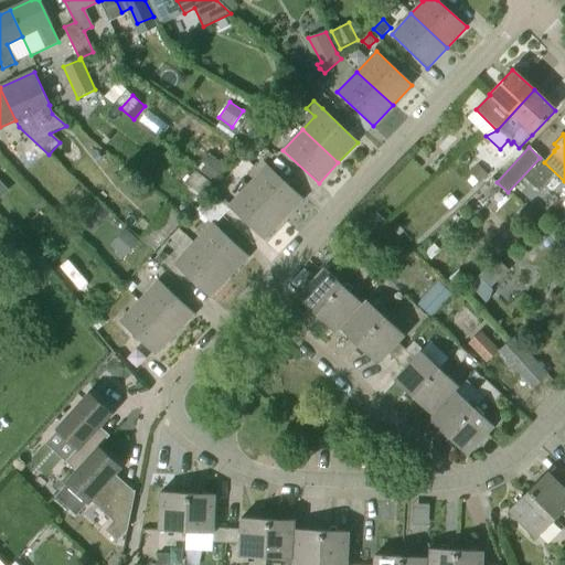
[(227,168),(216,159),(209,153),(198,169),(216,182),(227,168)]
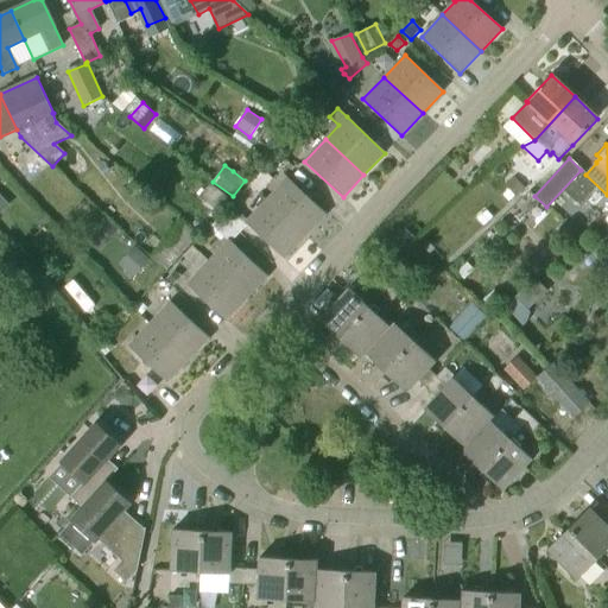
[(505,185),(508,189),(514,196),(515,196),(525,189),(514,177),(505,185)]
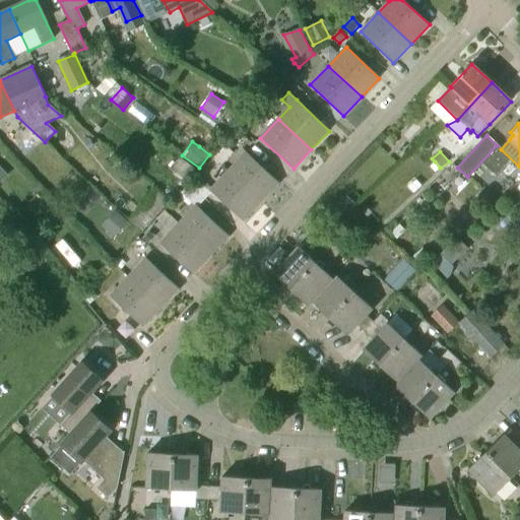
[(279,184),(246,152),(228,172),(261,202),(279,184)]
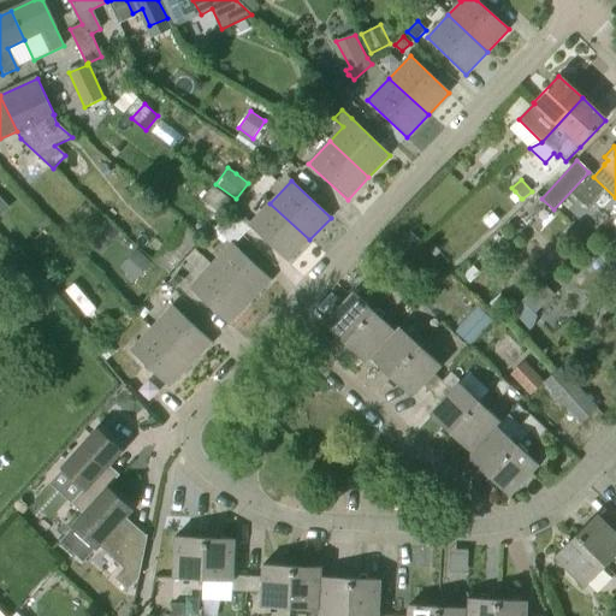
[(202,197),(220,213),(231,201),(213,185),(202,197)]
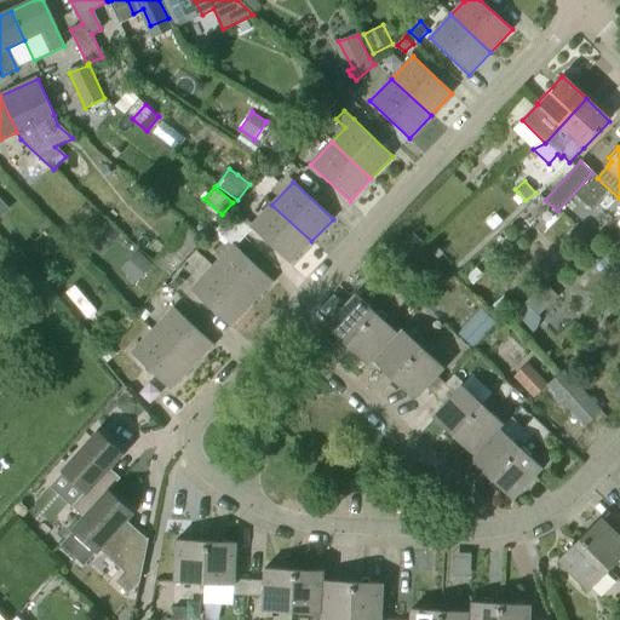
[(290,264),(311,241),(271,205),(251,228),(290,264)]
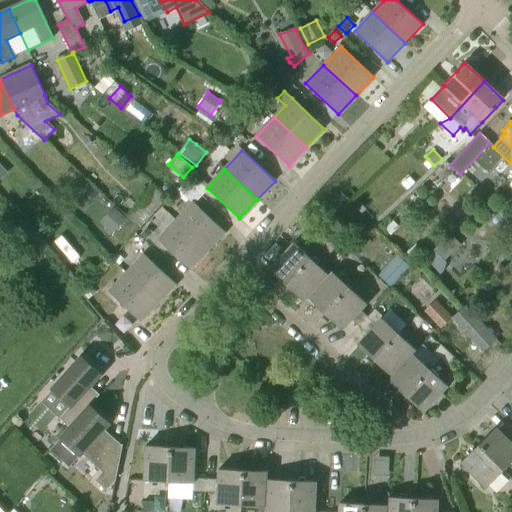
[(167,198),(153,187),(127,216),(141,228),(167,198)]
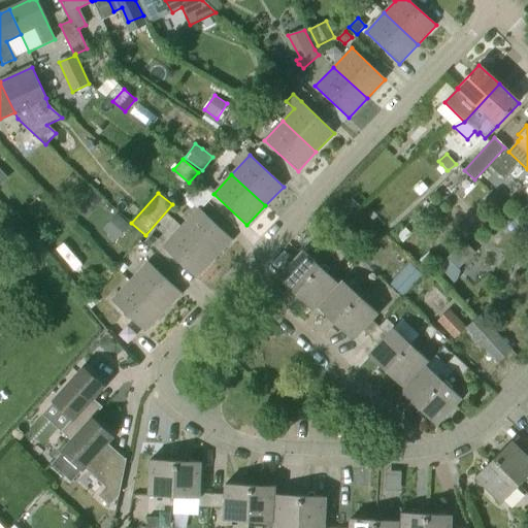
[(233,240),(201,209),(199,208),(182,228),(215,259),(233,240)]
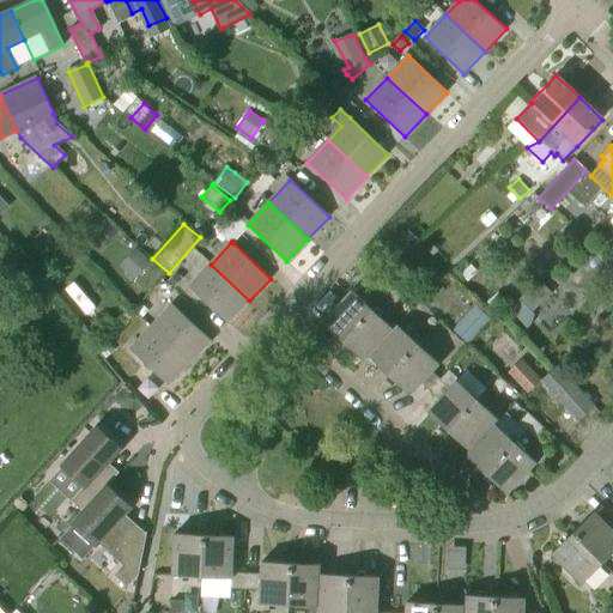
[(137,248),(119,266),(134,280),(151,262),(137,248)]
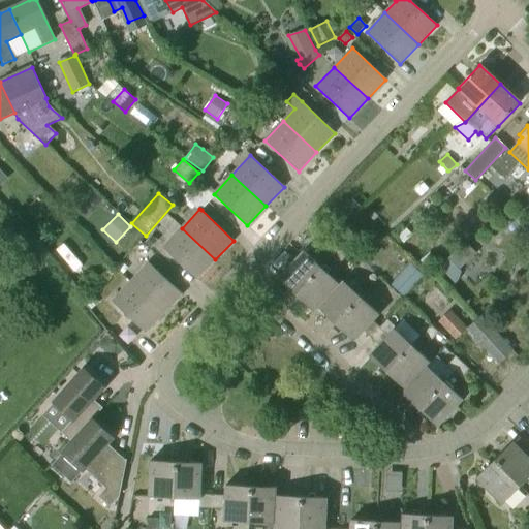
[(215,259),(182,228),(163,247),(196,279),(215,259)]
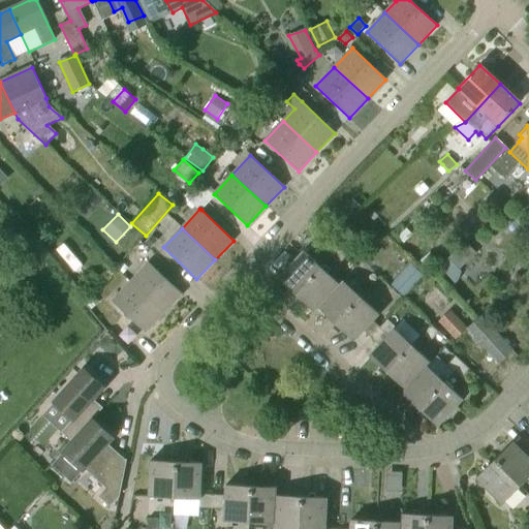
[(397,238),(403,244),(412,235),(406,228),(397,238)]
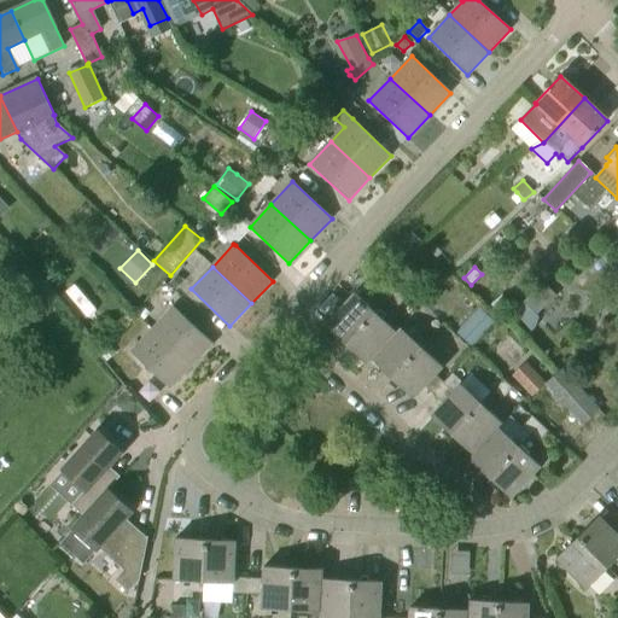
[(185,281),(178,274),(169,284),(176,290),(185,281)]
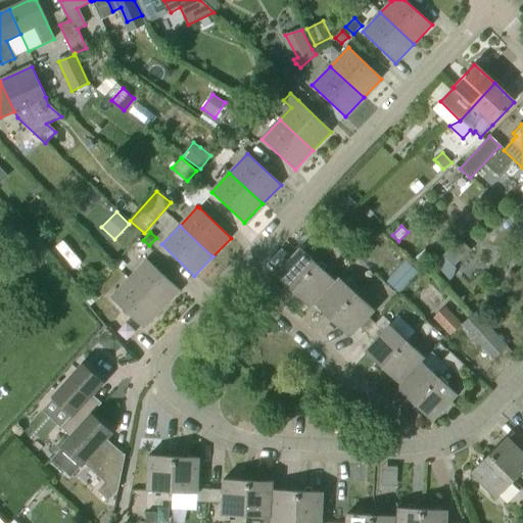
[(327,254),(335,245),(329,239),(320,248),(327,254)]
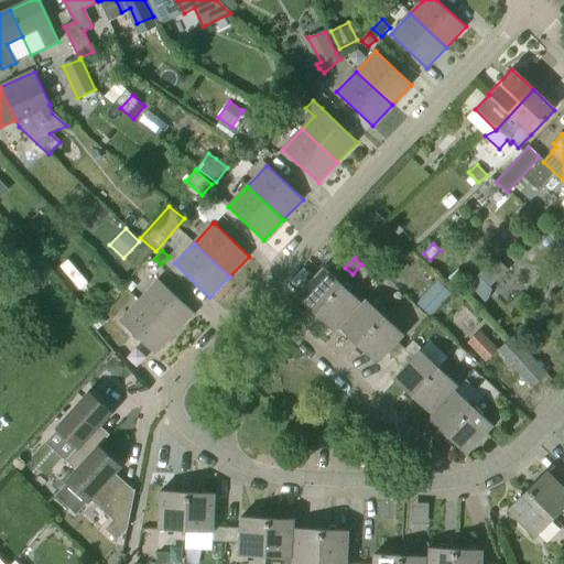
[(508,271),(497,259),(468,283),(485,303),(495,294),(489,289),(508,271)]
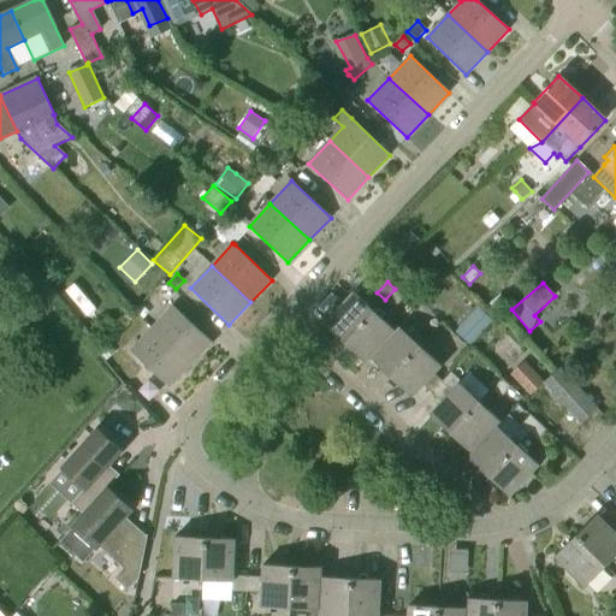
[(175,295),(167,288),(160,294),(169,302),(175,295)]
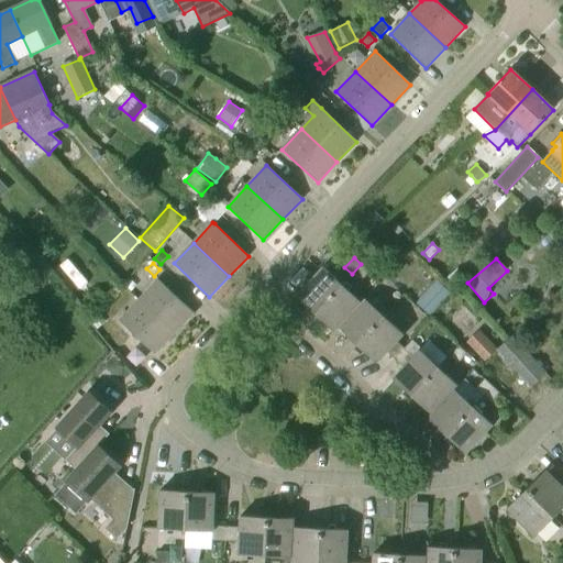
[(361,282),(370,272),(361,264),(352,274),(361,282)]
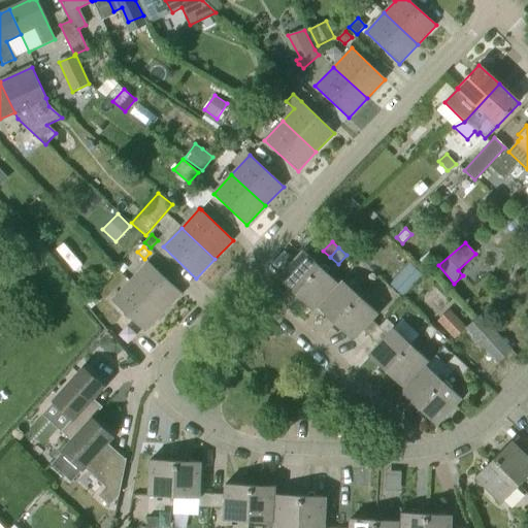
[(296,295),(322,267),(303,251),(278,277),(296,295)]
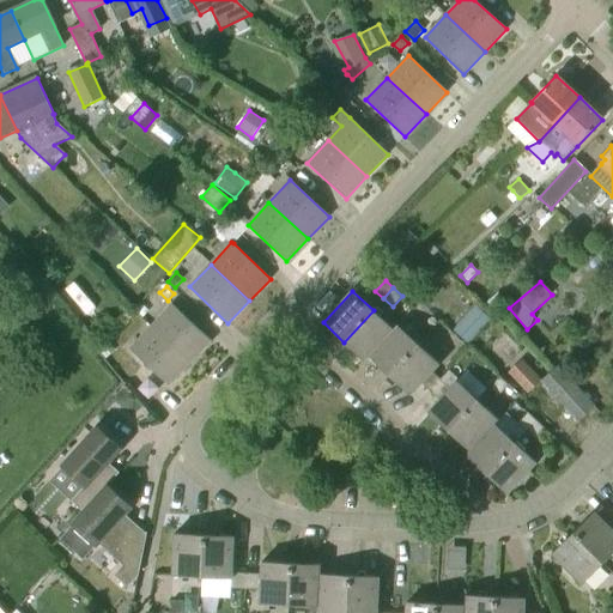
[(497,293),(487,303),(495,310),(504,302),(497,293)]
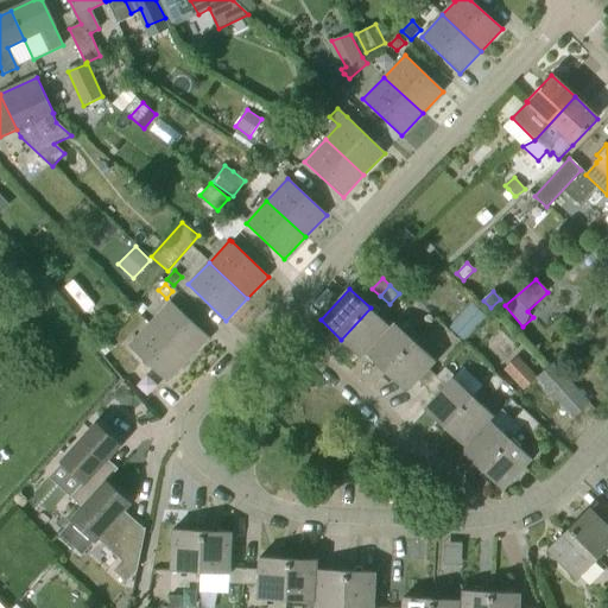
[(209,339),(171,302),(150,324),(189,361),(209,339)]
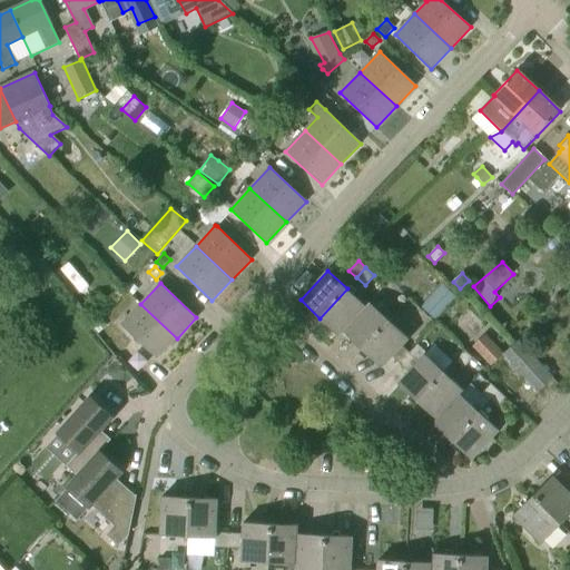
[(366,307),(366,306),(347,288),(320,318),(340,336),(343,332),(366,307)]
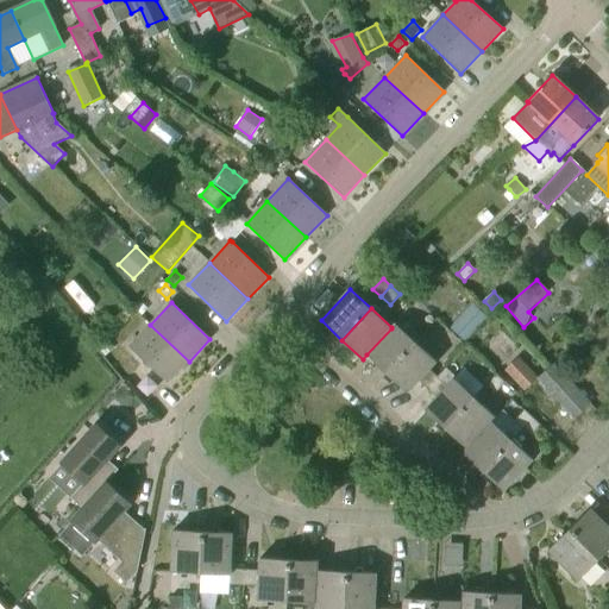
[(475,331),(460,316),(450,328),(465,343),(475,331)]
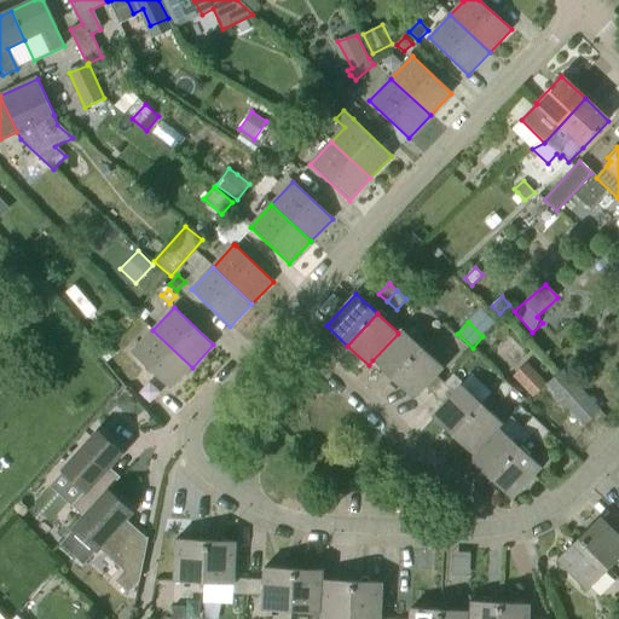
[(393,381),(422,348),(401,329),(398,333),(398,334),(372,360),(393,381)]
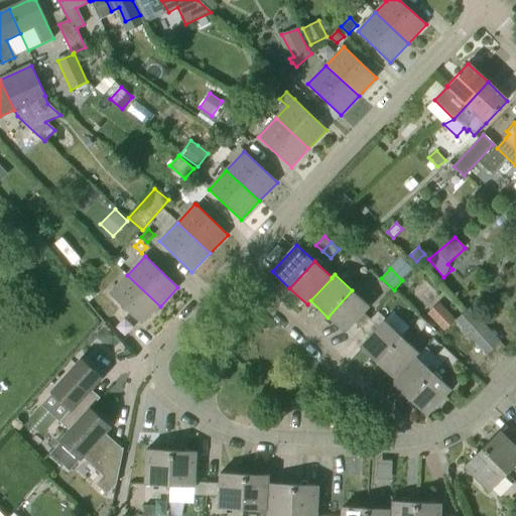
[(160,306),(127,275),(109,294),(142,325),(160,306)]
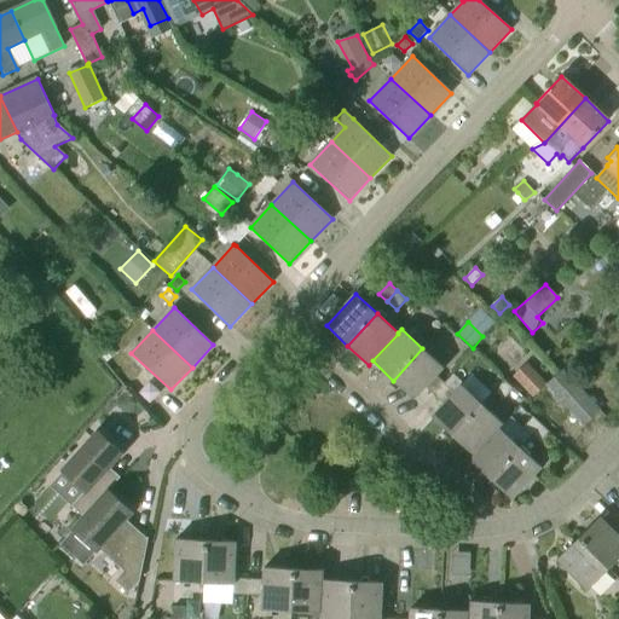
[(111,348),(102,357),(108,363),(117,354),(111,348)]
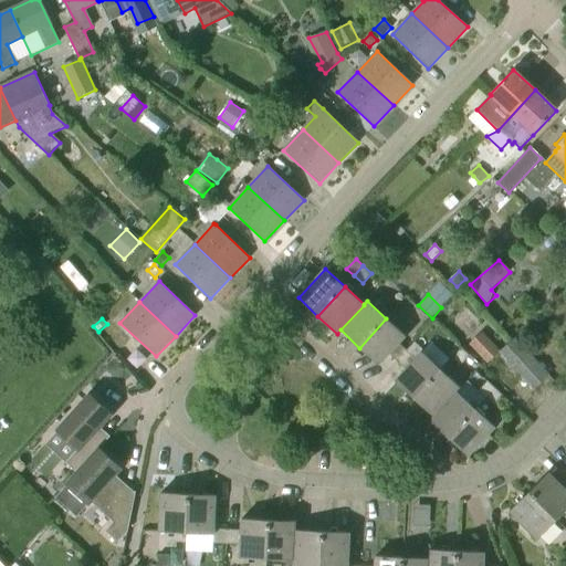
[(397,363),(407,352),(399,344),(406,336),(386,318),(359,348),(378,366),(389,355),(397,363)]
